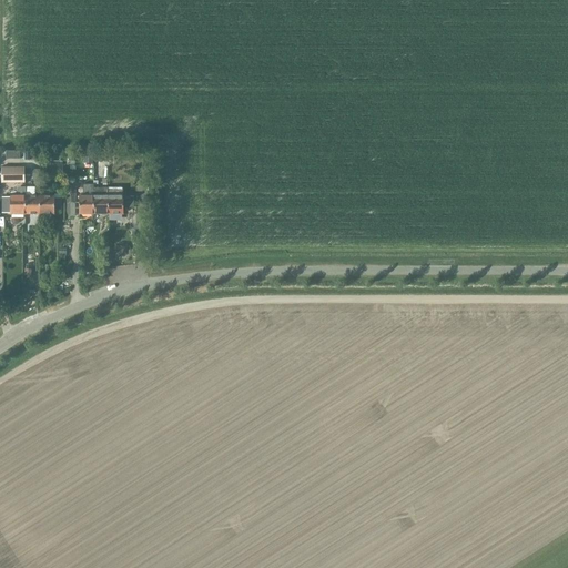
[(48,164),(48,175),(62,175),(62,164),(48,164)]
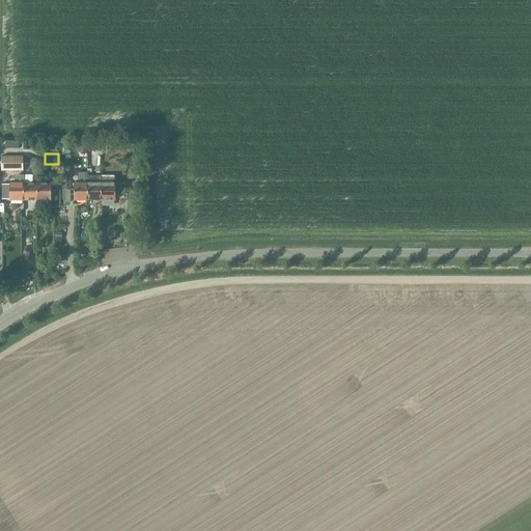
[(2,156),(2,169),(23,168),(23,156),(2,156)]
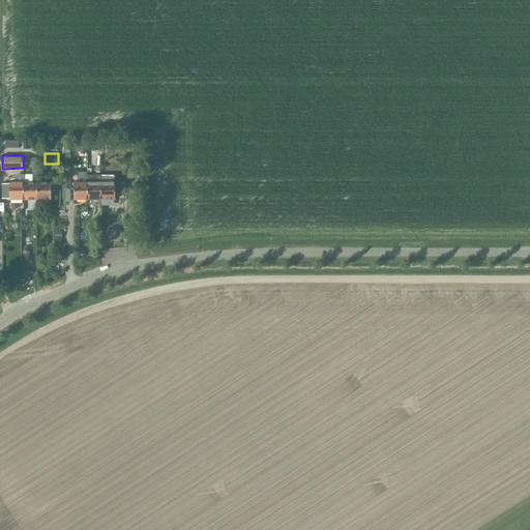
[(88,182),(88,175),(88,172),(78,172),(78,182),(74,182),(74,200),(87,200),(87,182),(88,182)]
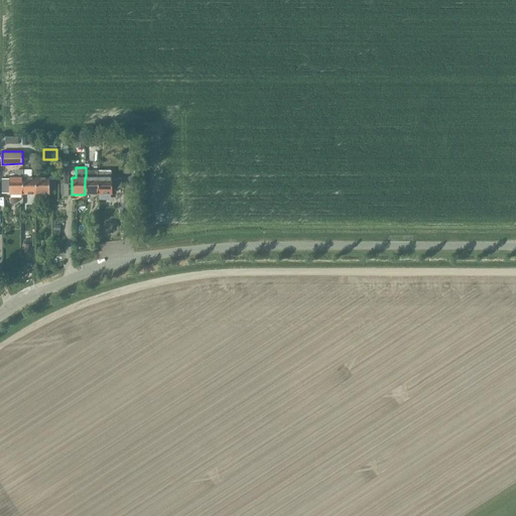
[(23,195),(23,177),(23,173),(23,169),(16,169),(16,177),(10,177),(10,195),(23,195)]
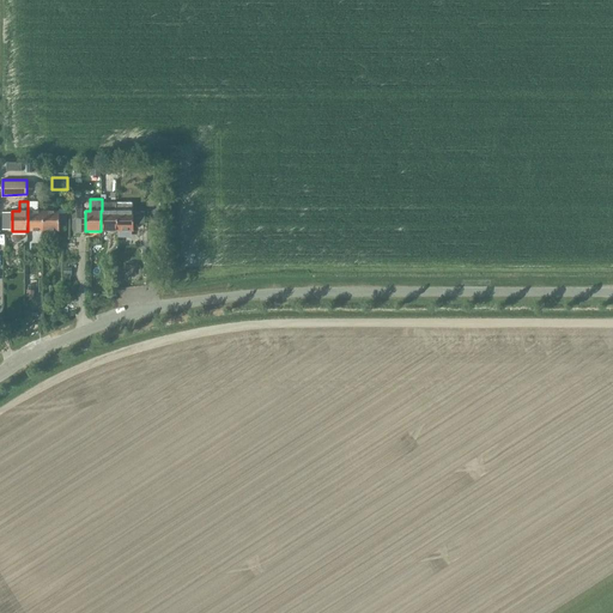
[(101,231),(117,231),(117,202),(102,202),(102,211),(101,211),(101,231)]
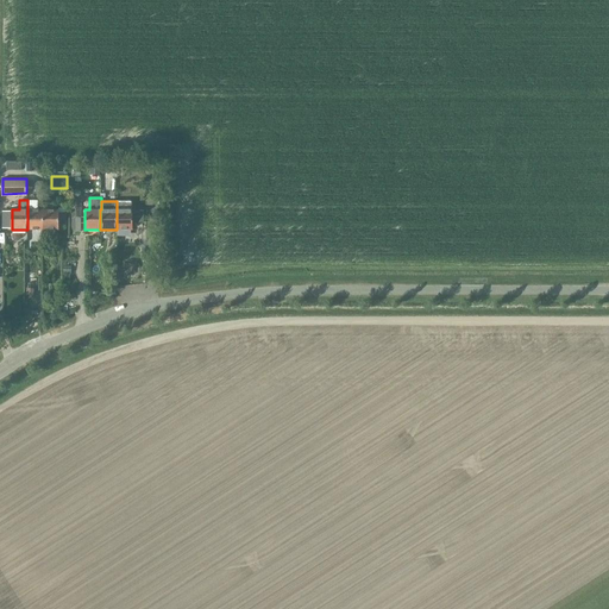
[(132,201),(117,201),(117,230),(132,230),(132,223),(144,223),(144,211),(132,211),(132,201)]
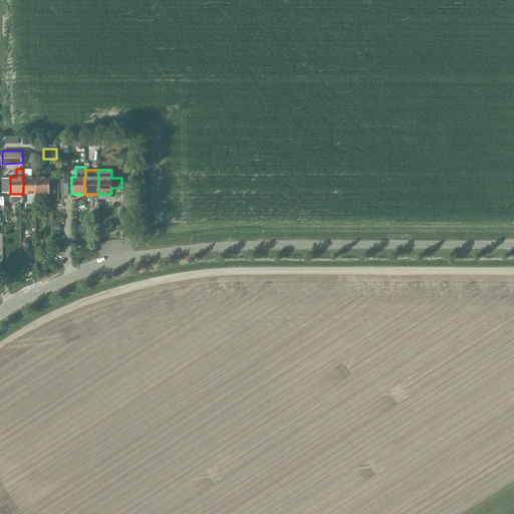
[(23,177),(23,194),(36,194),(36,177),(31,177),(31,173),(23,173),(23,177)]
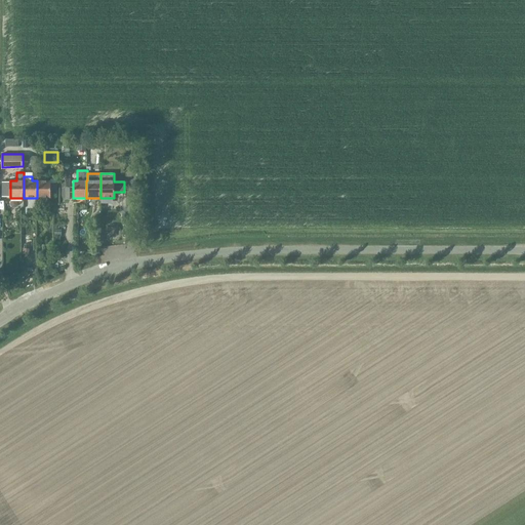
[(37,180),(37,198),(50,198),(50,180),(37,180)]
